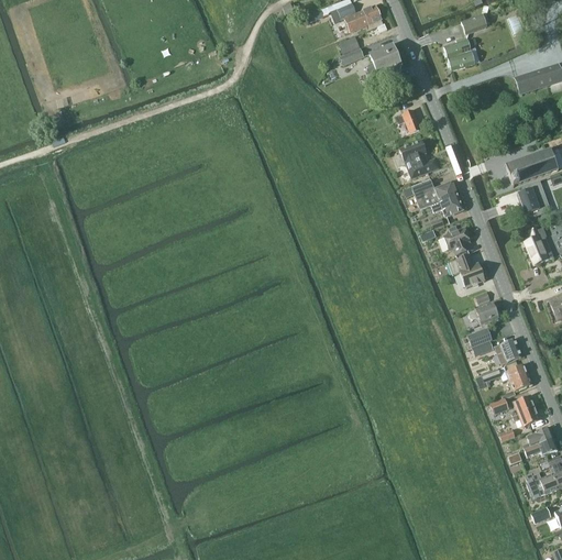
[(372,29),(364,10),(357,12),(353,2),(339,9),(342,19),(345,18),(352,31),(367,24),(370,30),(372,29)]
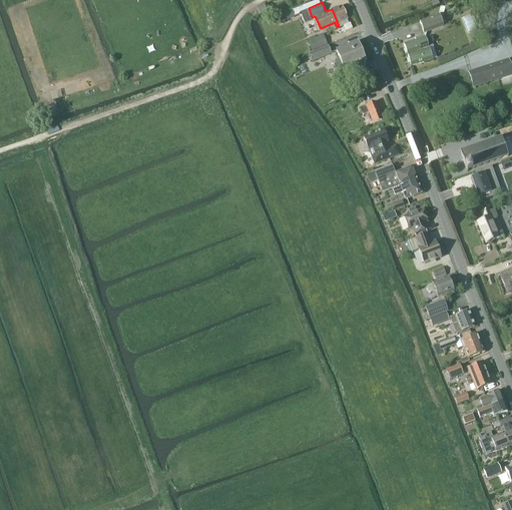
[(268,10),(266,4),(259,6),(261,12),(268,10)]
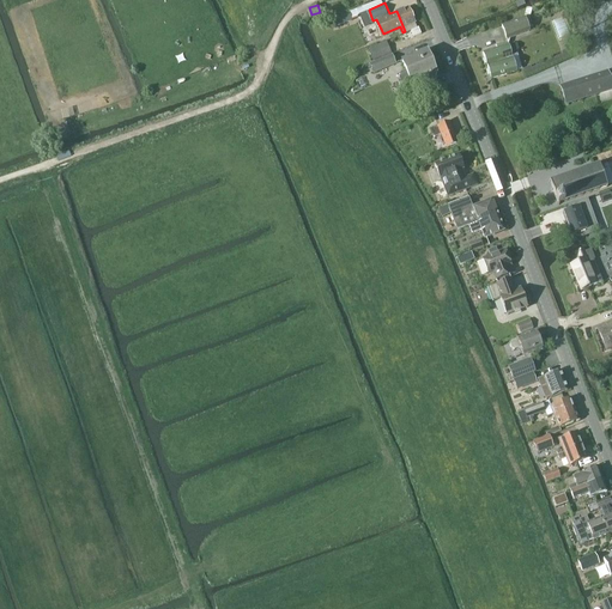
[(397,11),(405,31),(412,28),(416,34),(423,31),(420,24),(418,24),(416,19),(417,19),(410,5),(397,11)]
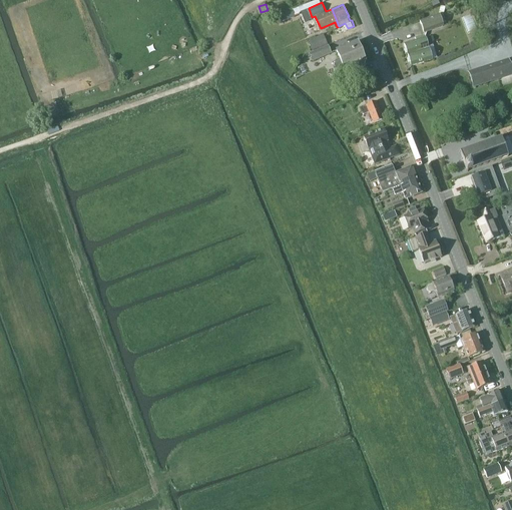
[(294,8),(276,14),(279,21),(296,14),(294,8)]
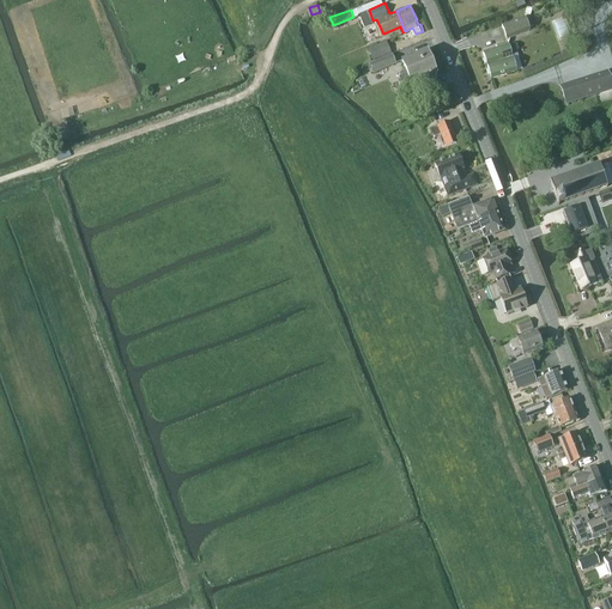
[(526,13),(502,23),(508,37),(531,29),(526,13)]
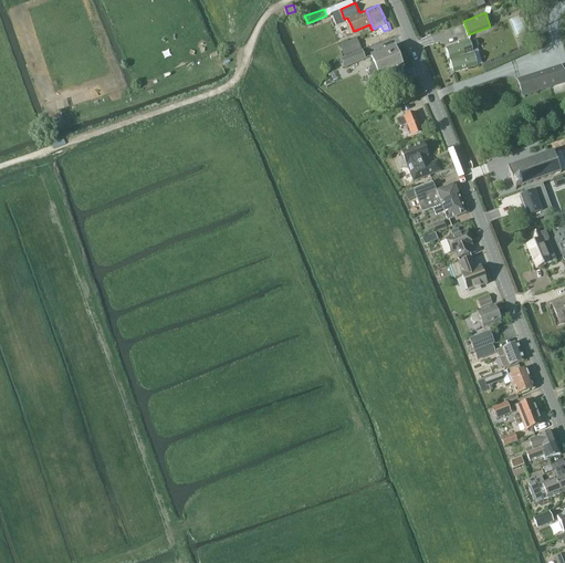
[(362,48),(357,37),(341,43),(345,53),(362,48)]
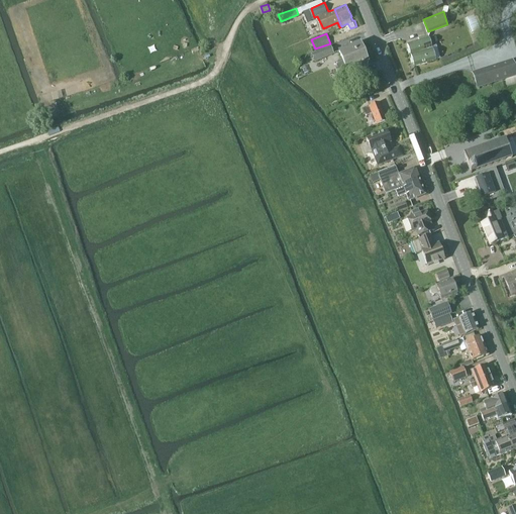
[(441,56),(436,39),(438,38),(436,33),(430,35),(409,42),(413,53),(412,53),(416,64),(436,58),(436,57),(441,56)]
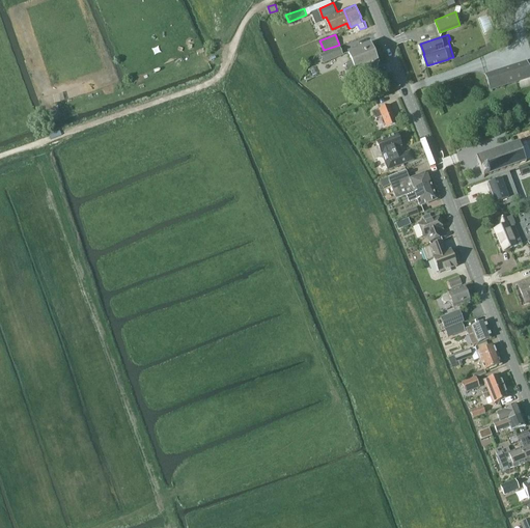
[(380,62),(370,42),(369,43),(350,52),(353,59),(351,60),(352,63),(350,64),(354,74),(379,63),(380,62)]
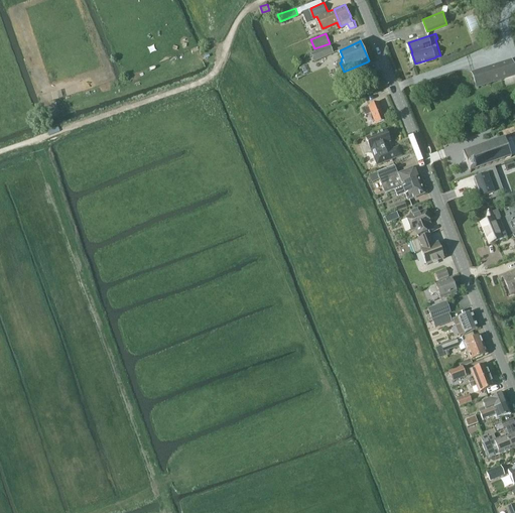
[(314,59),(333,51),(330,44),(311,52),(314,59)]
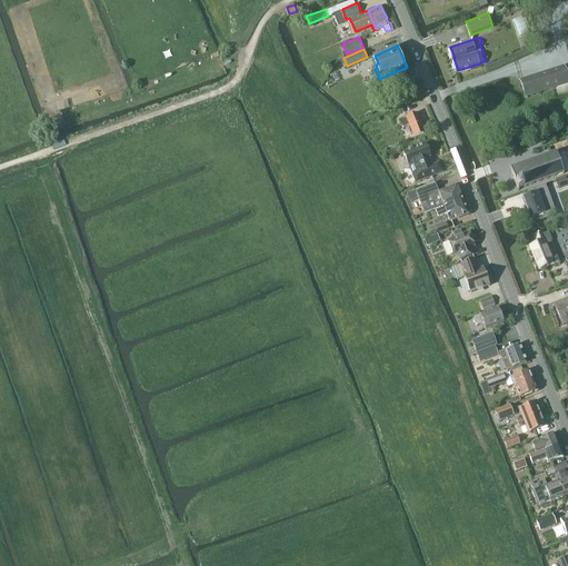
[(567,76),(564,65),(521,78),(527,93),(567,80),(567,76)]
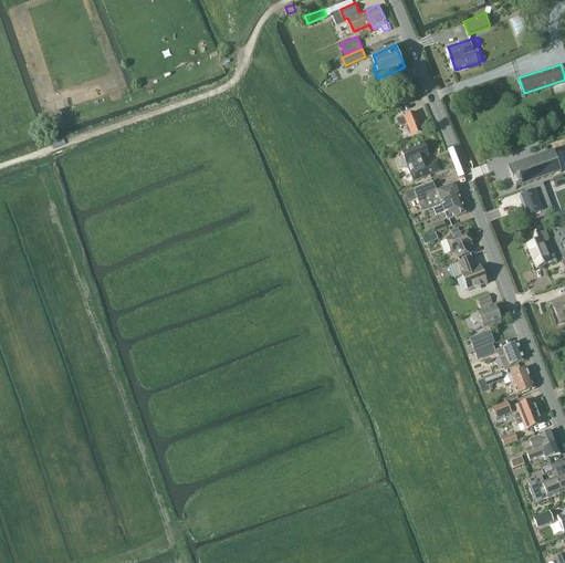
[(67,96),(58,98),(60,106),(70,104),(67,96)]
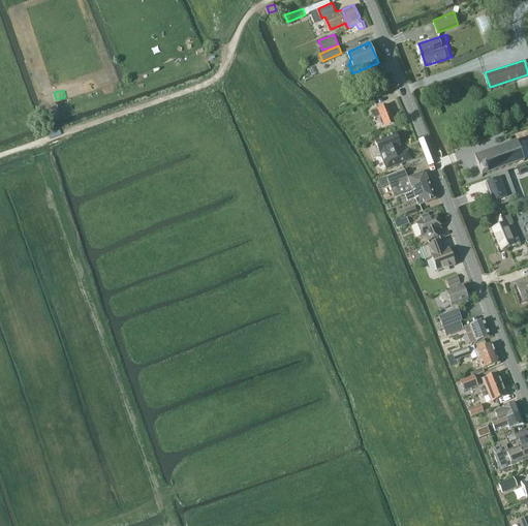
[(386,125),(397,121),(389,102),(378,106),(379,107),(373,110),(376,116),(381,114),(386,125)]
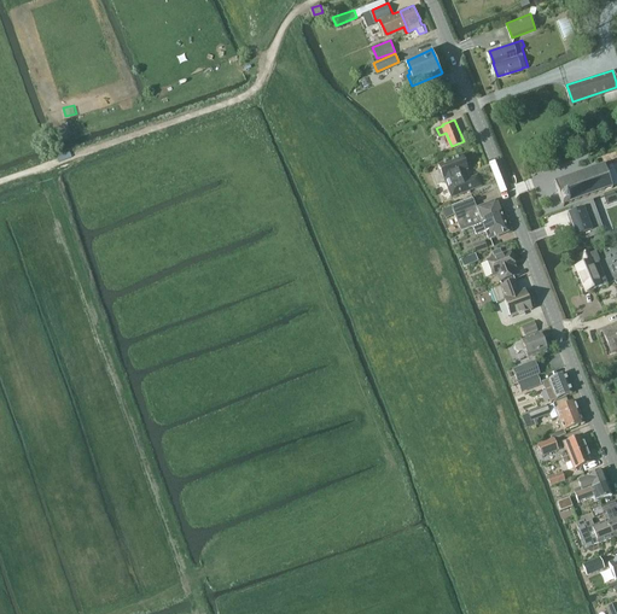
[(478,174),(469,177),(465,169),(470,168),(464,153),(440,163),(442,169),(434,171),(438,182),(447,179),(453,196),(482,183),(478,174)]
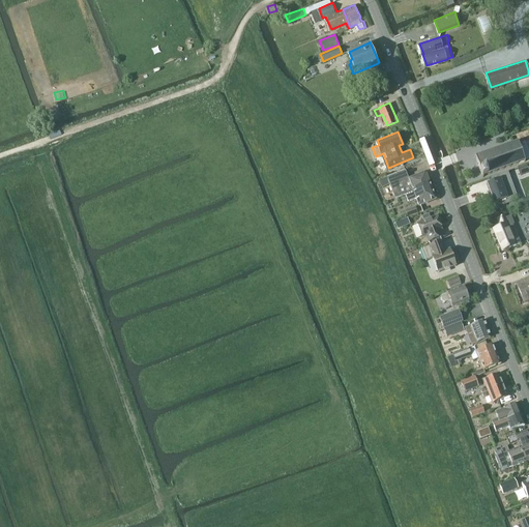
[(520,141),(477,155),(483,176),(527,160),(520,141)]
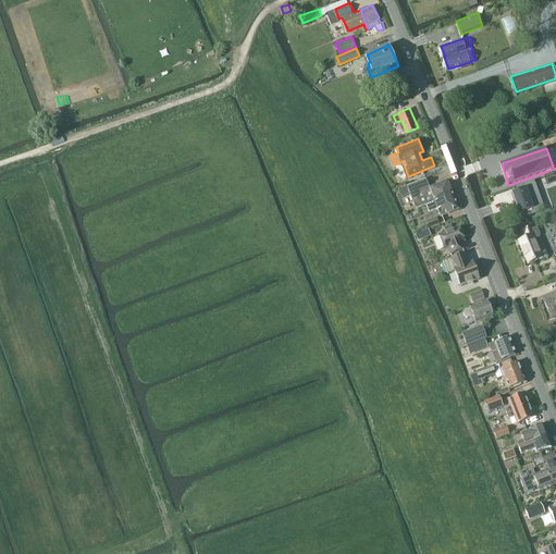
[(555,172),(546,175),(548,183),(555,180),(555,172)]
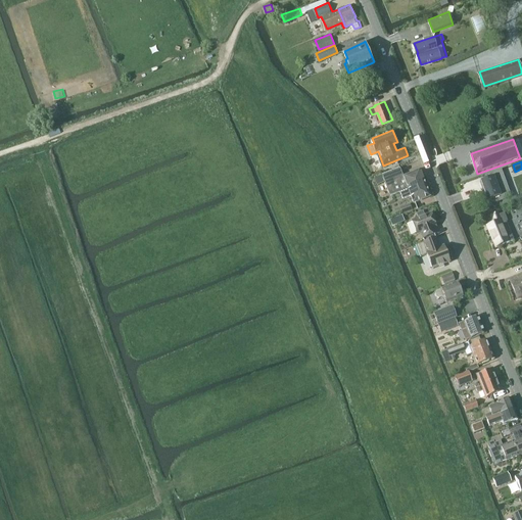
[(400,167),(383,174),(391,194),(400,190),(410,187),(409,184),(425,179),(421,168),(404,175),(400,167)]
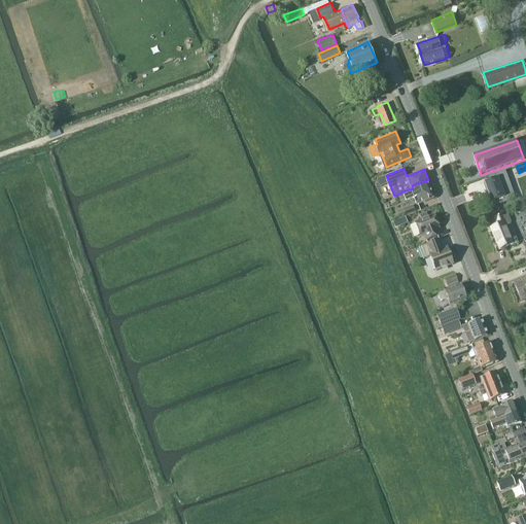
[(491,180),(485,182),(493,203),(498,202),(499,205),(517,198),(506,169),(489,175),(491,180)]
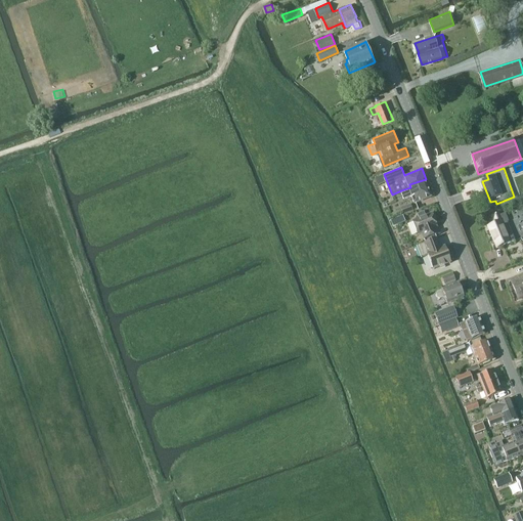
[(410,187),(401,190),(404,197),(412,193),(416,202),(432,196),(426,179),(409,184),(410,187)]
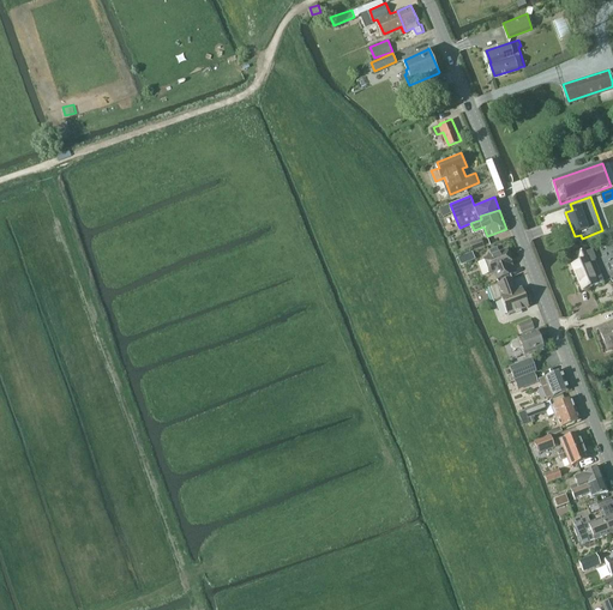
[(487,243),(484,236),(472,241),(474,248),(487,243)]
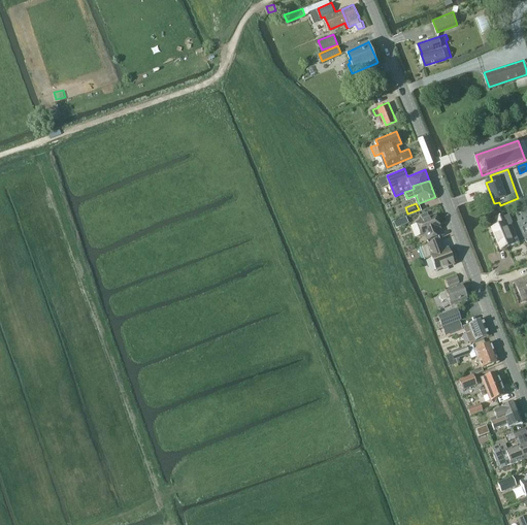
[(499,223),(493,226),(501,248),(515,241),(520,239),(512,222),(515,221),(512,212),(505,215),(504,212),(496,216),(498,220),(499,223)]
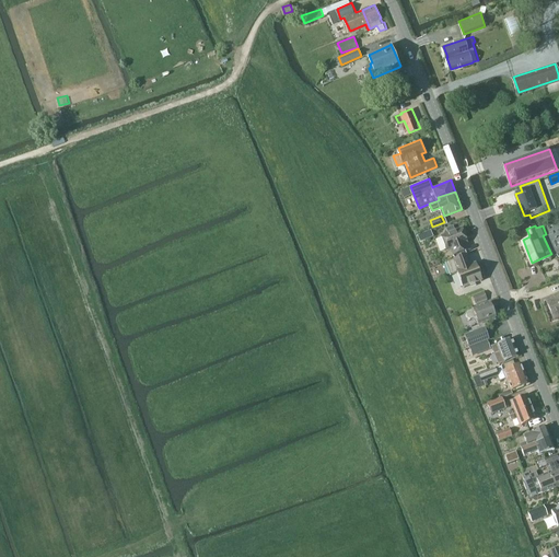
[(452,246),(454,253),(468,247),(466,241),(468,241),(463,227),(442,234),(447,248),(452,246)]
